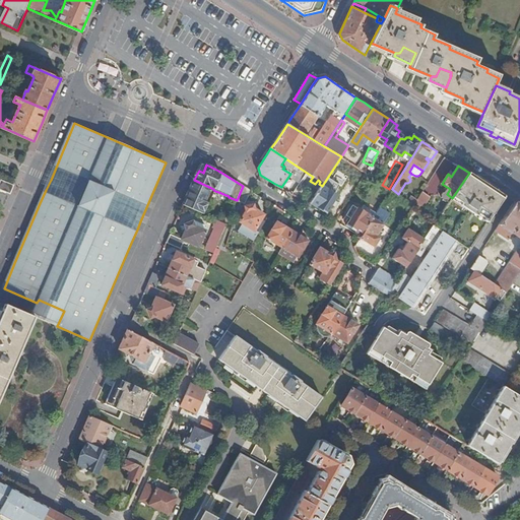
[(296,176),(302,180),(307,173),(301,169),(296,176)]
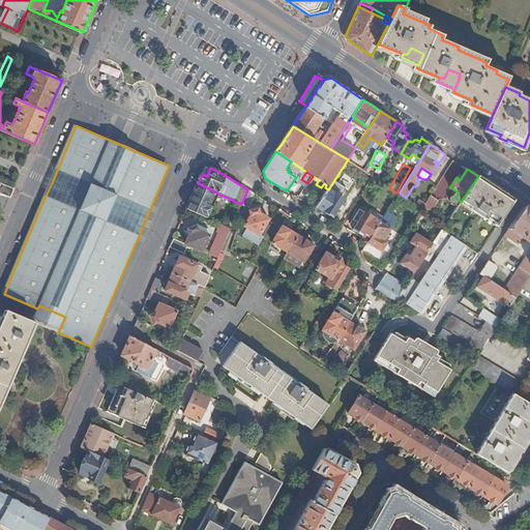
[(461,202),(496,228),(514,201),(499,190),(478,176),(461,202)]
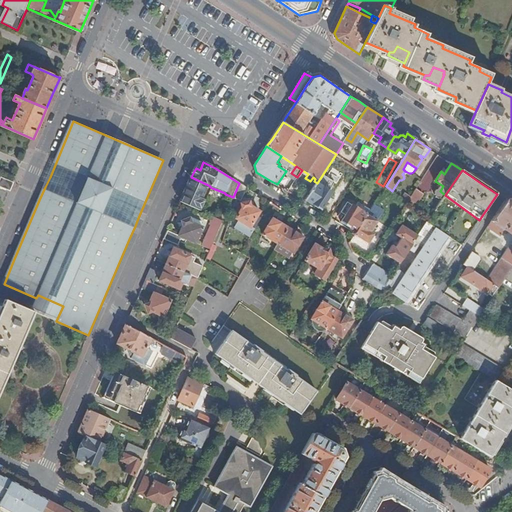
[(0,185),(11,190),(15,181),(13,180),(0,175),(0,185)]
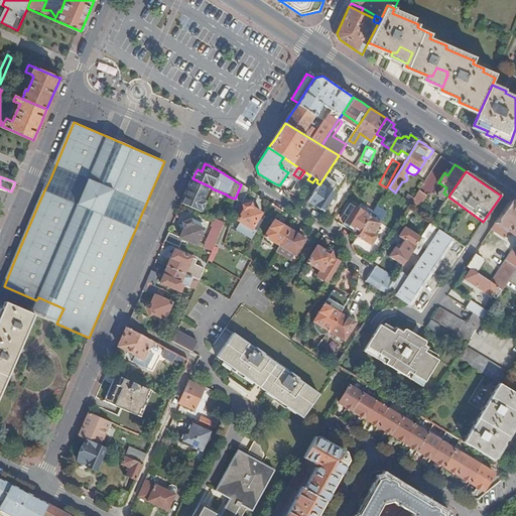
[(204,201),(210,186),(192,178),(184,198),(195,202),(197,198),(204,201)]
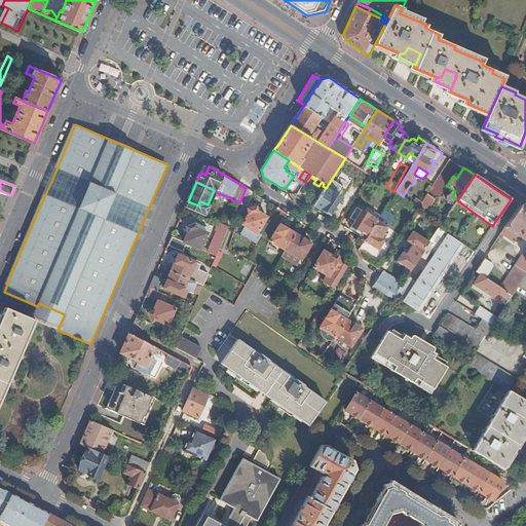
[(246,188),(239,202),(248,207),(255,192),(249,189),(246,188)]
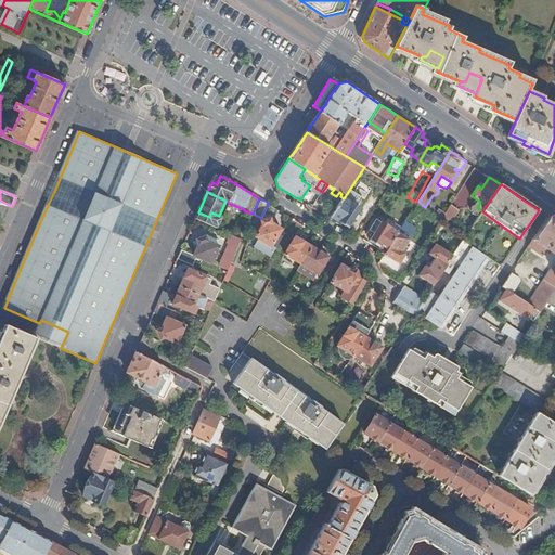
[(344,198),(332,216),(349,227),(360,209),(344,198)]
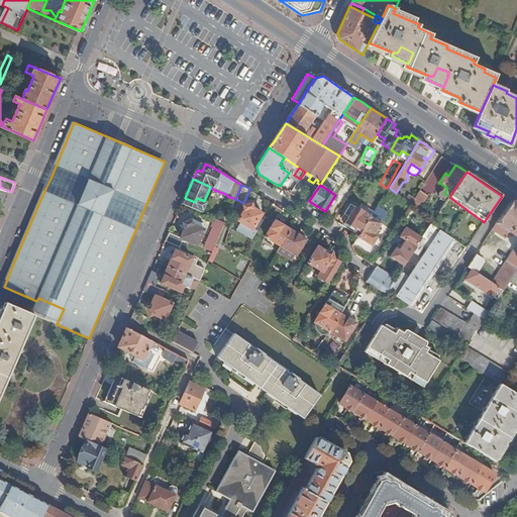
[(420,191),(411,204),(418,209),(427,196),(420,191)]
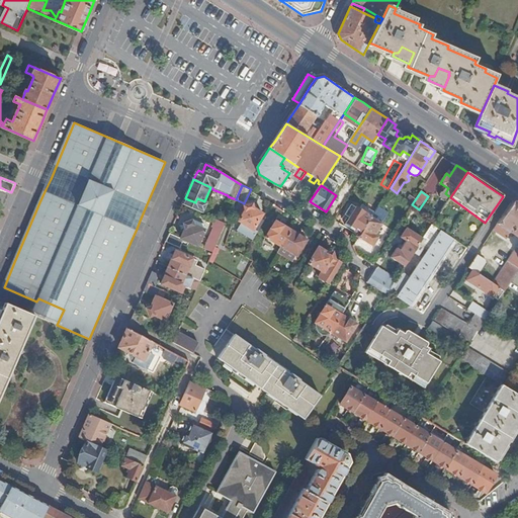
[(485,223),(450,197),(434,221),(432,225),(440,232),(454,241),(466,250),(485,223)]
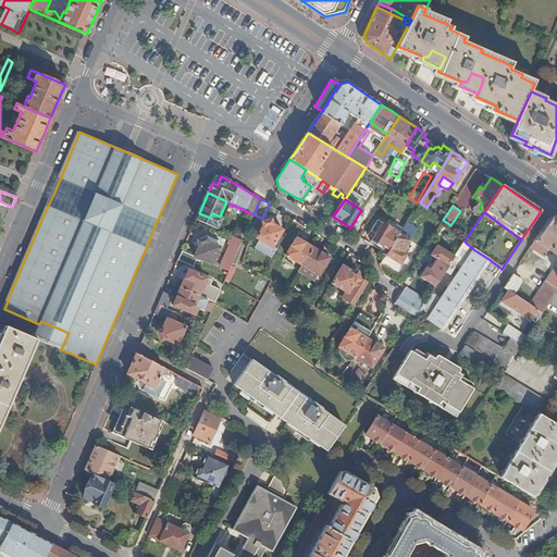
[(197,220),(214,227),(220,217),(212,213),(210,218),(199,213),(197,220)]
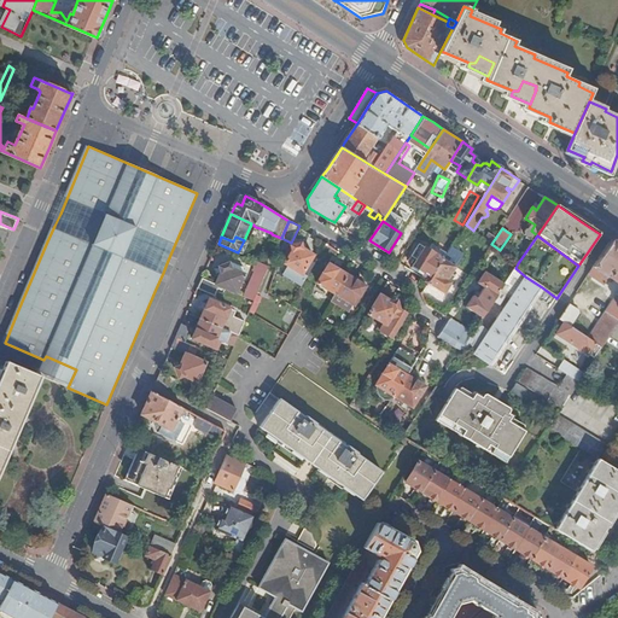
[(617,283),(617,245),(611,242),(589,274),(605,285),(610,278),(617,283)]
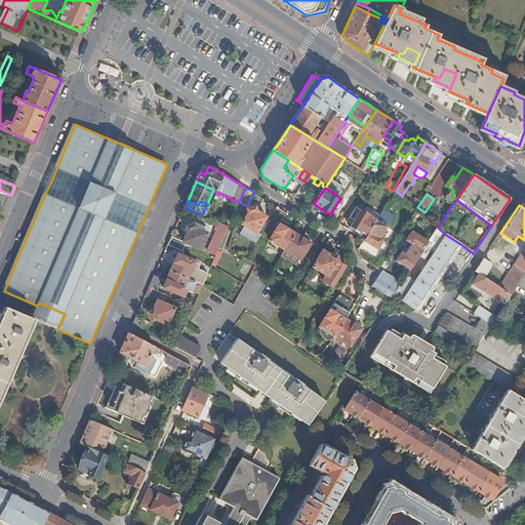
[(248,212),(242,224),(257,233),(267,216),(257,211),(255,208),(254,207),(249,208),(248,210),(248,212)]
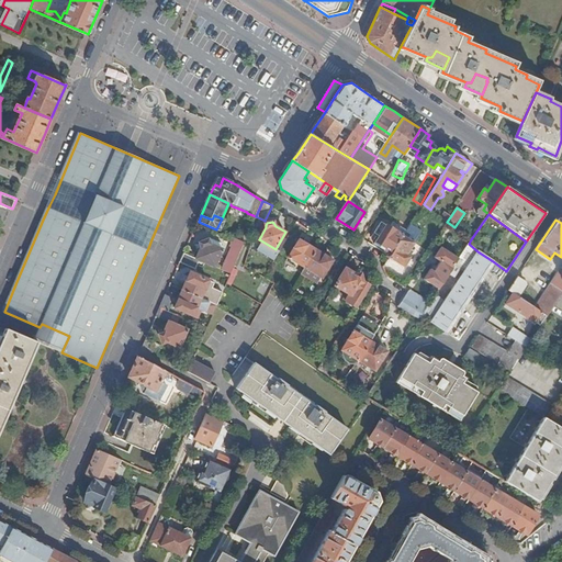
[(375,244),(392,254),(404,235),(381,222),(374,232),(380,235),(375,244)]
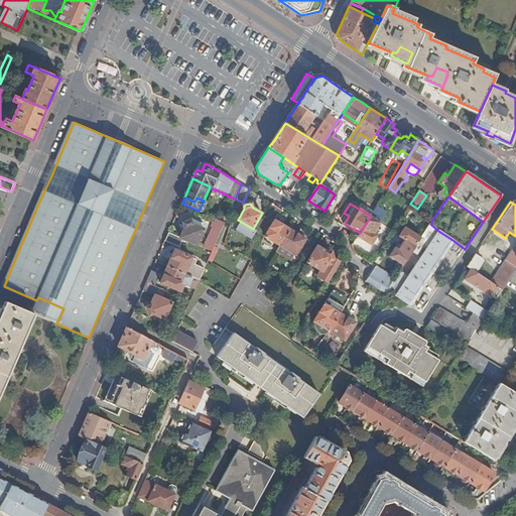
[(371,216),(381,223),(388,212),(378,206),(371,216)]
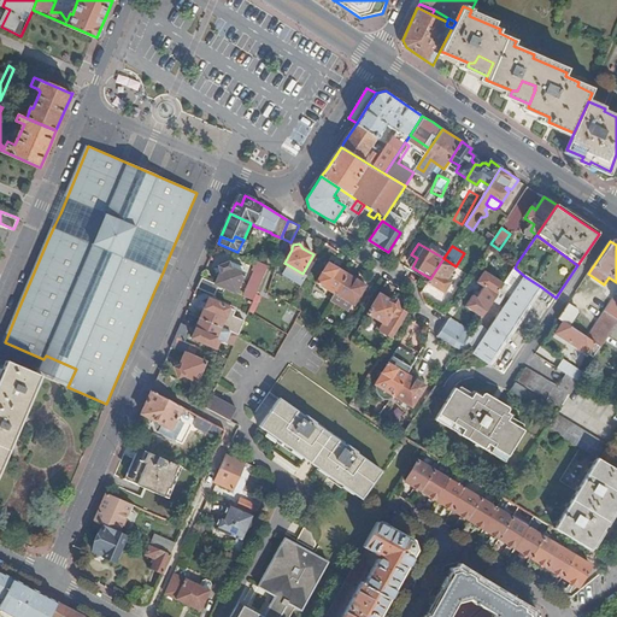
[(430,278),(428,282),(445,293),(452,282),(448,280),(456,266),(444,258),(430,278)]
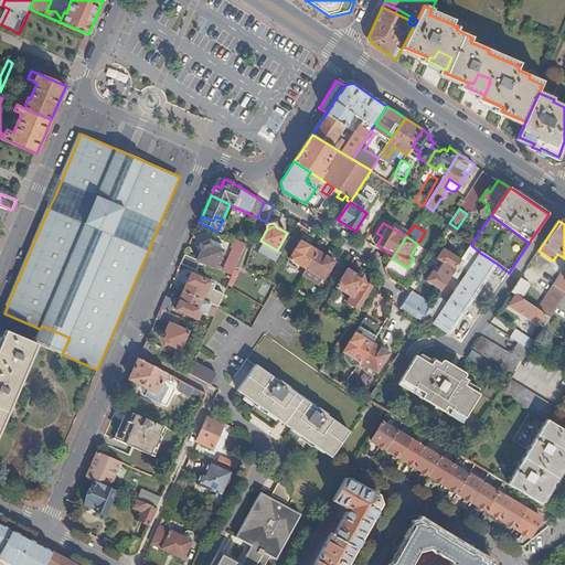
[(224,270),(233,275),(247,244),(237,240),(224,270)]
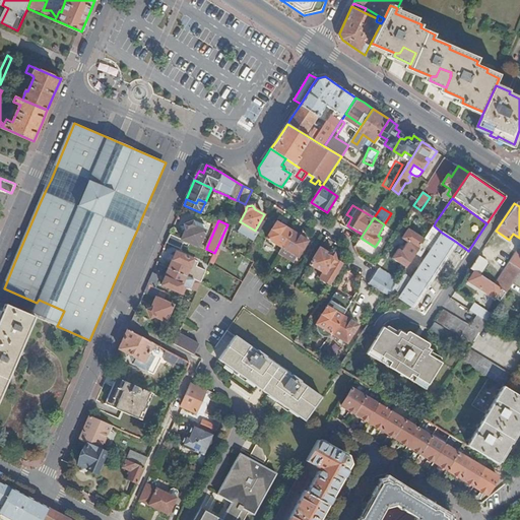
[(190,243),(199,246),(206,231),(194,225),(194,223),(192,222),(186,223),(185,226),(186,229),(182,239),(190,243)]
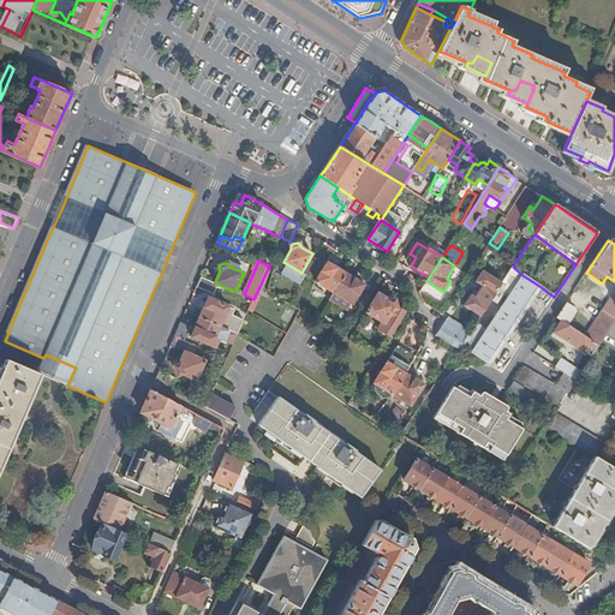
[(317,281),(335,292),(346,274),(328,263),(317,281)]
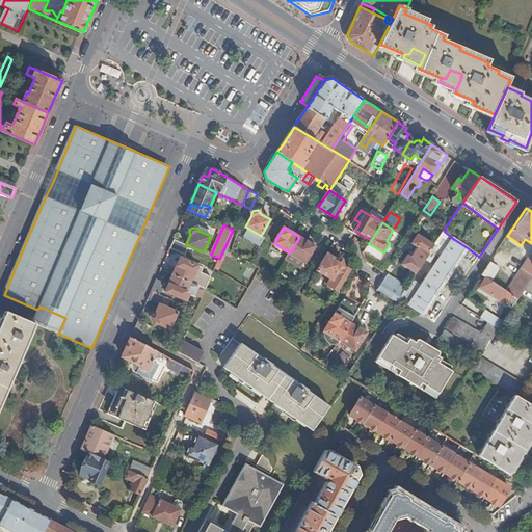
[(401,264),(415,274),(434,245),(418,234),(410,243),(417,247),(410,257),(407,255),(401,264)]
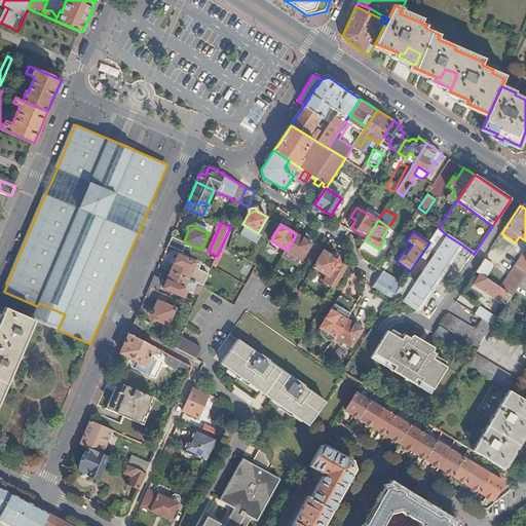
[(296,234),(287,250),(301,259),(311,243),(296,234)]
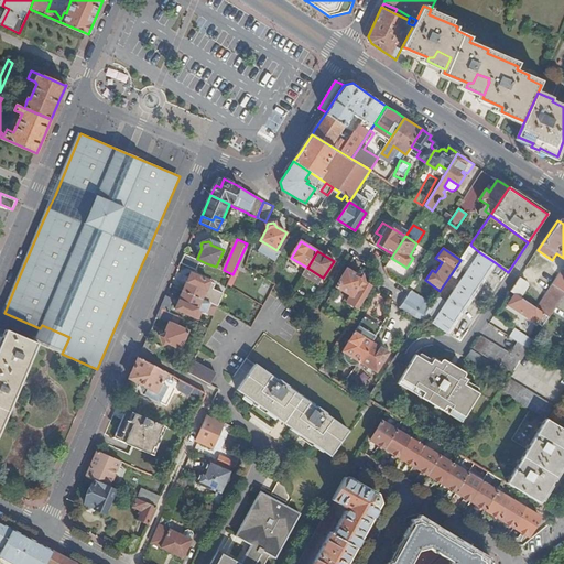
[(479,252),(432,323),(447,333),(495,262),(479,252)]
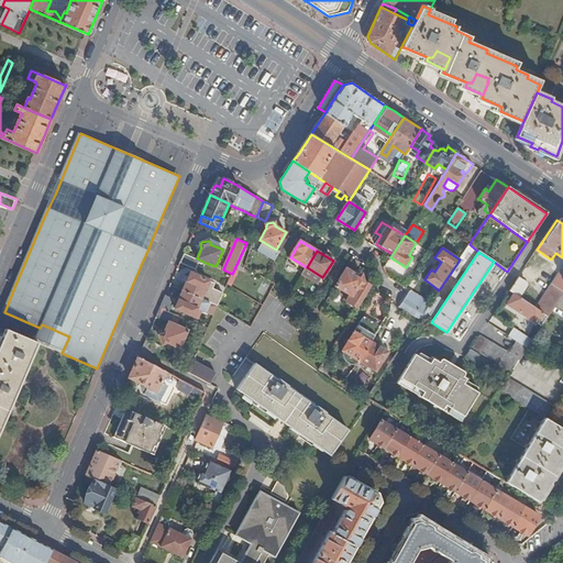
[(185,253),(180,263),(196,269),(199,263),(201,264),(200,266),(203,267),(205,266),(206,263),(197,258),(185,253)]
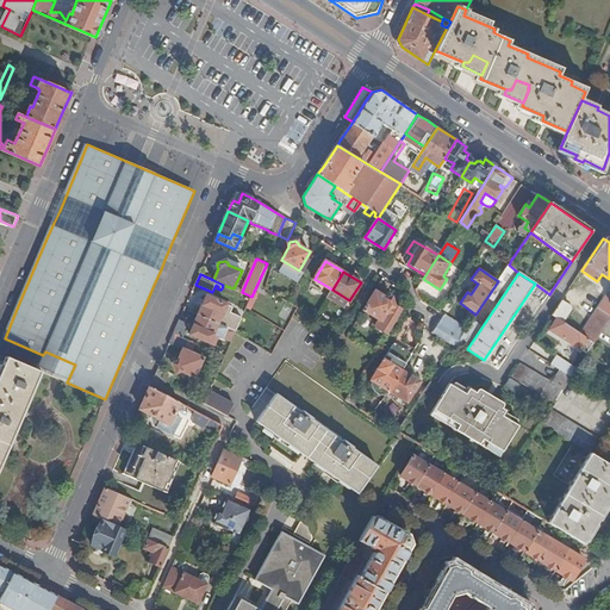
[(375,325),(388,334),(403,310),(393,304),(392,298),(391,297),(387,298),(375,291),(365,309),(380,318),(375,325)]
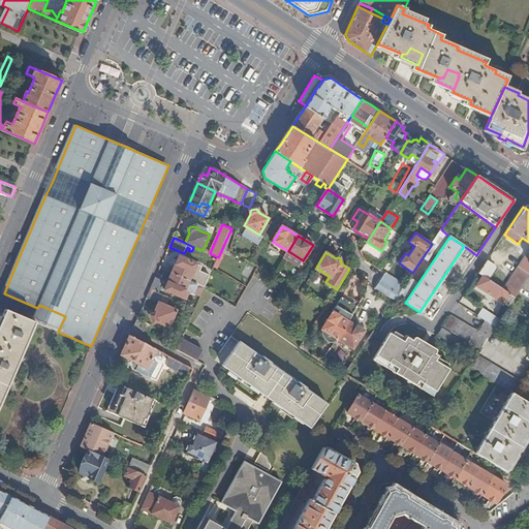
[(173,273),(189,280),(196,263),(180,256),(173,273)]
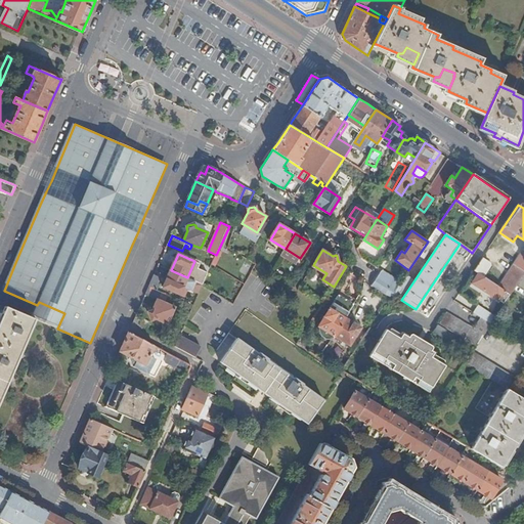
[(523,254),(520,258),(519,258),(498,287),(511,295),(523,273),(523,254)]
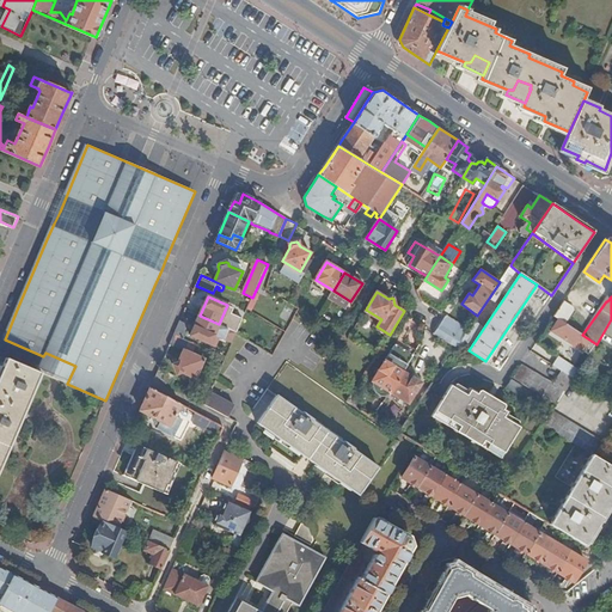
[(563,301),(554,316),(558,319),(564,323),(573,311),(571,307),(563,301)]
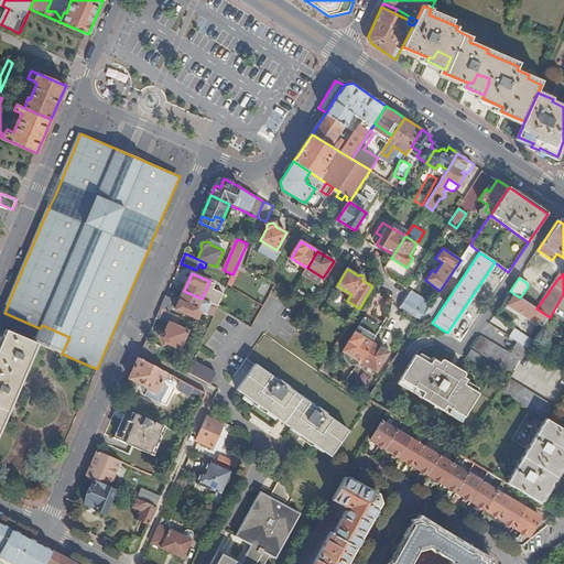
[(197,307),(202,299),(184,291),(175,308),(199,320),(203,311),(197,307)]
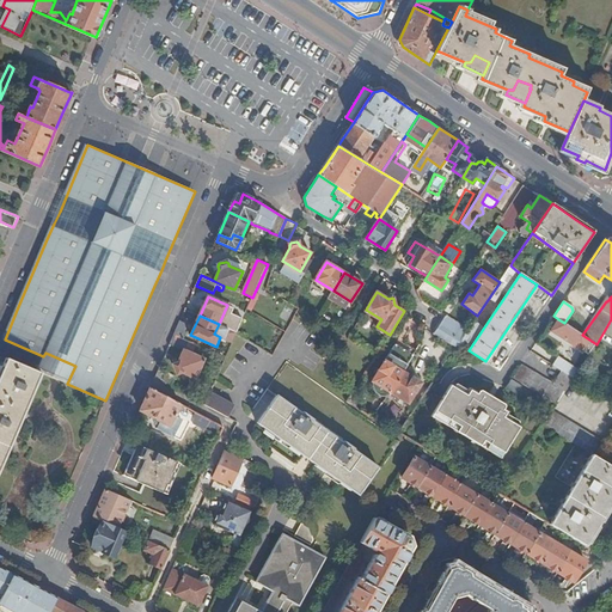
[(434,332),(456,347),(458,343),(467,330),(446,316),(441,324),(434,332)]
